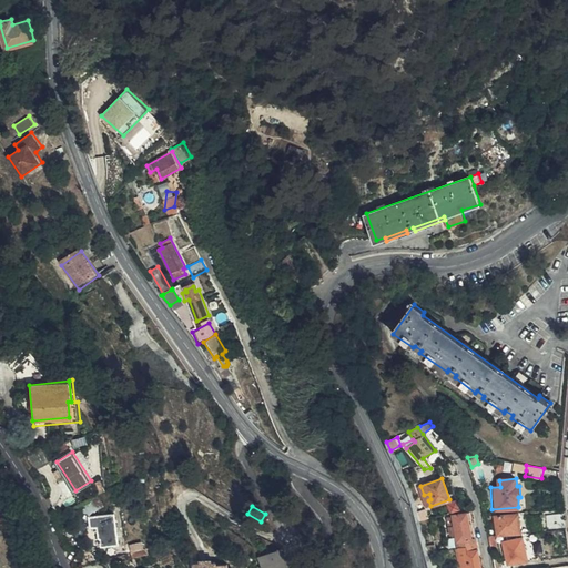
[(476,546),(469,513),(454,516),(454,517),(447,518),(450,538),(457,537),(458,548),(465,547),(476,546)]
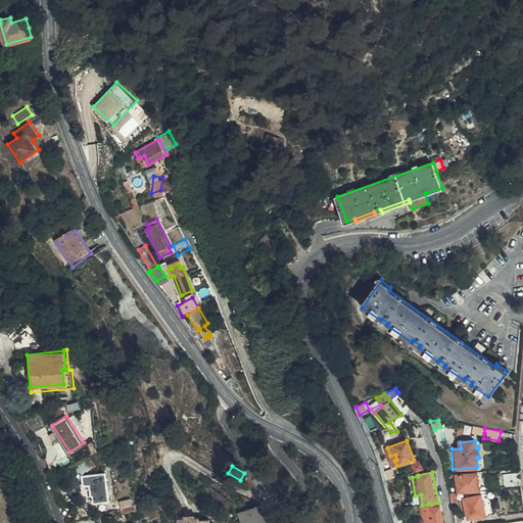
[(521,472),(504,474),(505,488),(515,487),(522,487),(521,472)]
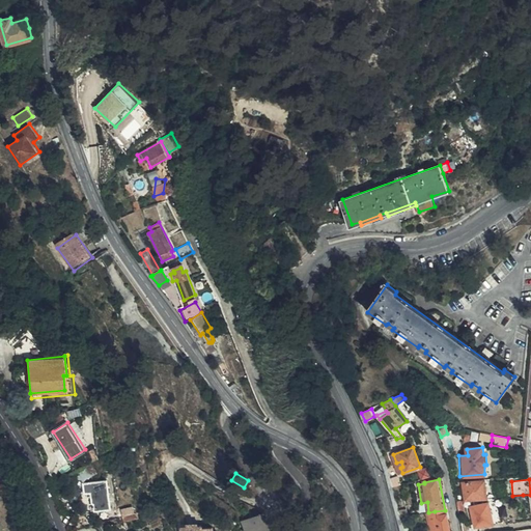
[(111,507),(107,480),(83,483),(85,493),(90,493),(92,502),(94,502),(95,510),(111,507)]
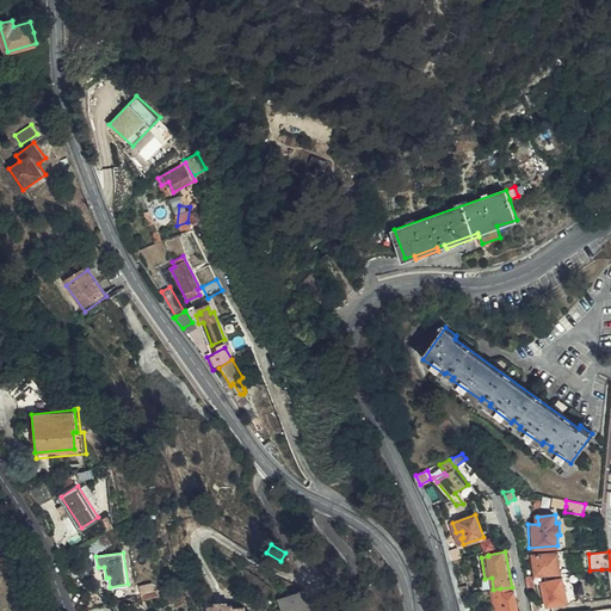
[(559,553),(532,555),(535,575),(561,573),(559,553)]
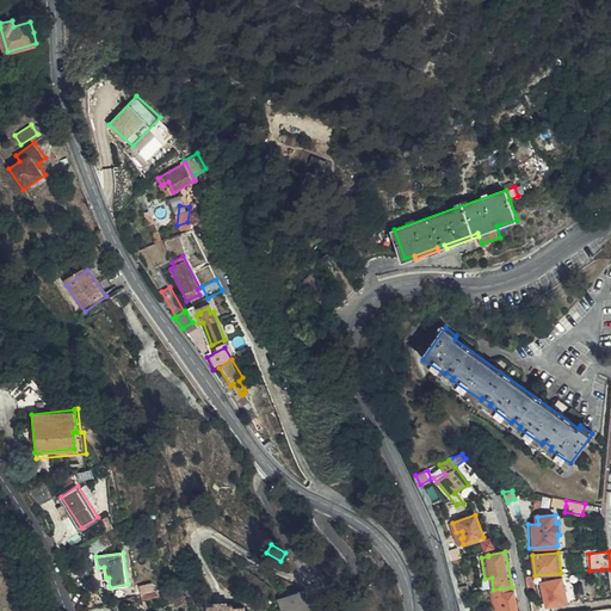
[(541,606),(542,610),(554,610),(555,610),(559,608),(557,604),(567,600),(562,578),(542,582),(548,604),(541,606)]
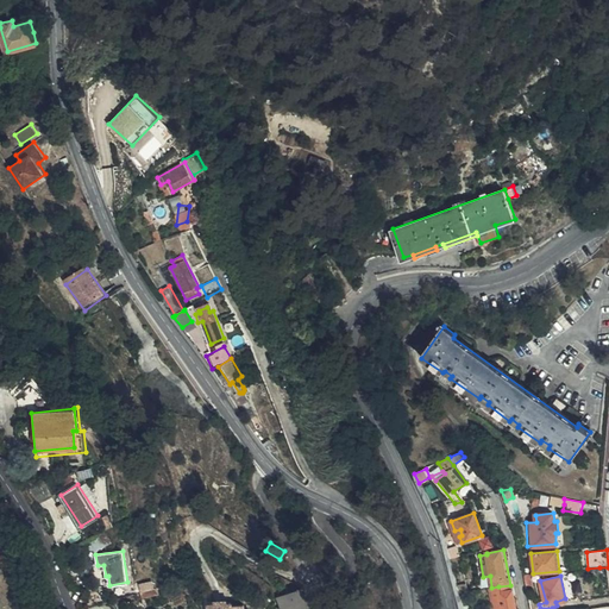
[(470,594),(468,581),(454,583),(457,592),(460,608),(465,608),(471,608),(468,595),(470,594)]
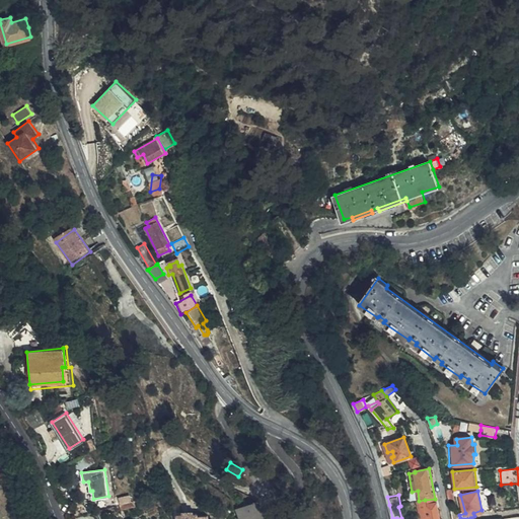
[(135,499),(121,504),(123,509),(136,504),(135,499)]
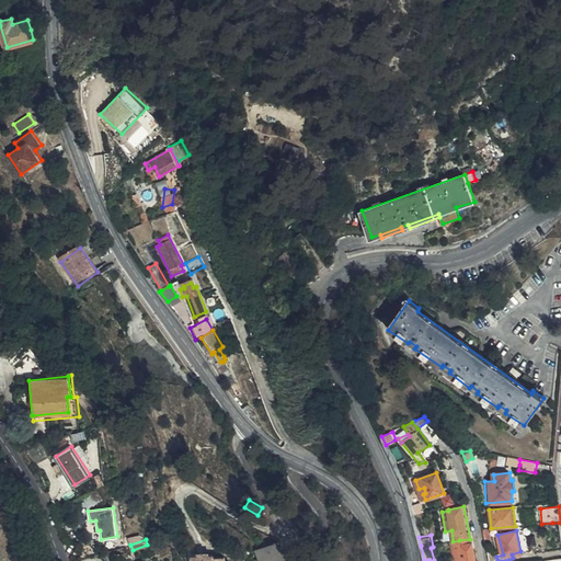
[(473,560),(470,539),(459,540),(453,541),(455,560),(473,560)]
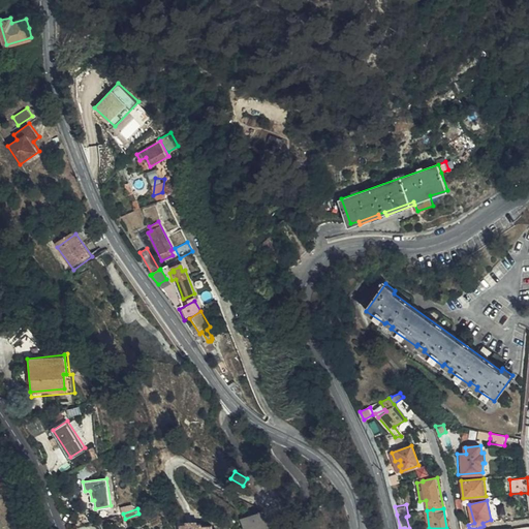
[(265,528),(258,512),(239,521),(242,528),(265,528)]
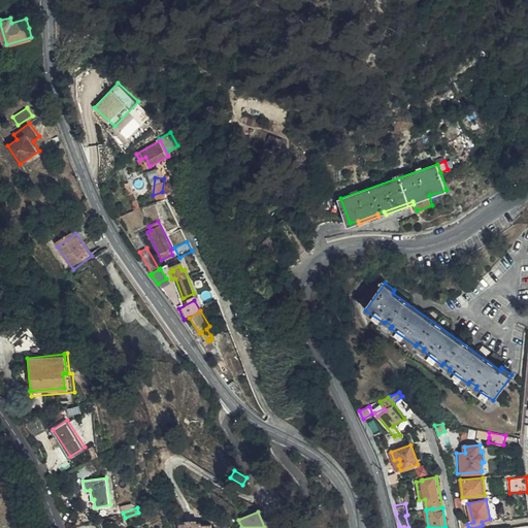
[(108,527),(105,518),(99,520),(102,527),(108,527)]
